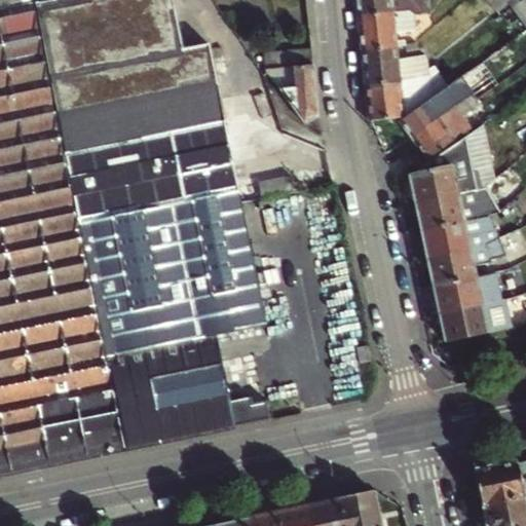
[(0,0),(0,219),(76,203),(80,221),(237,190),(207,44),(181,49),(170,0),(0,0)]
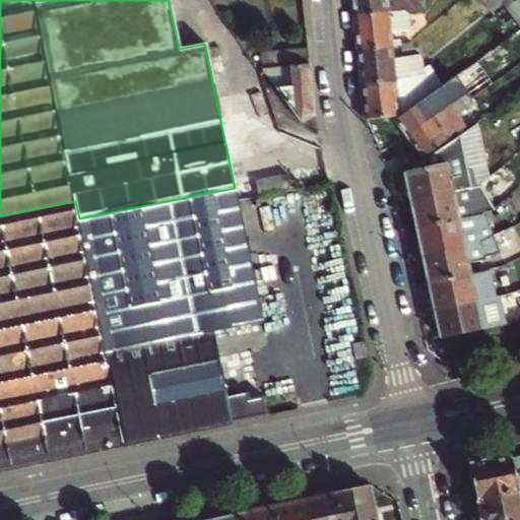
[(386,0),(352,0),(354,15),(388,11),(386,0)]
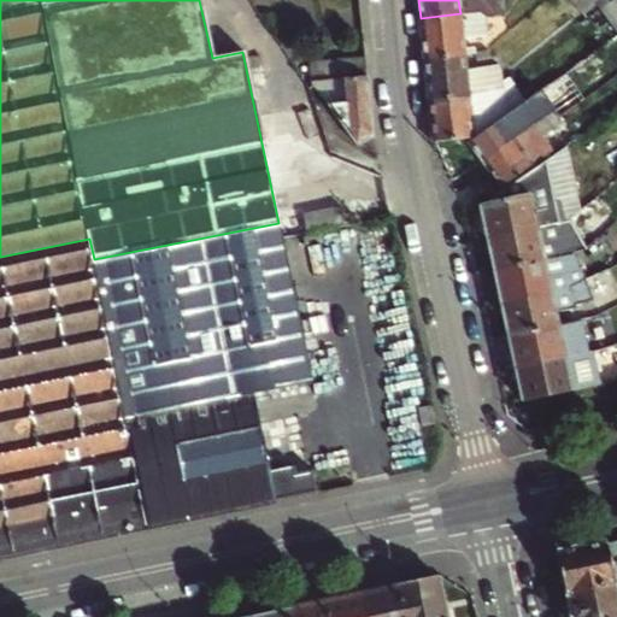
[(599,0),(573,0),(583,12),(599,0)]
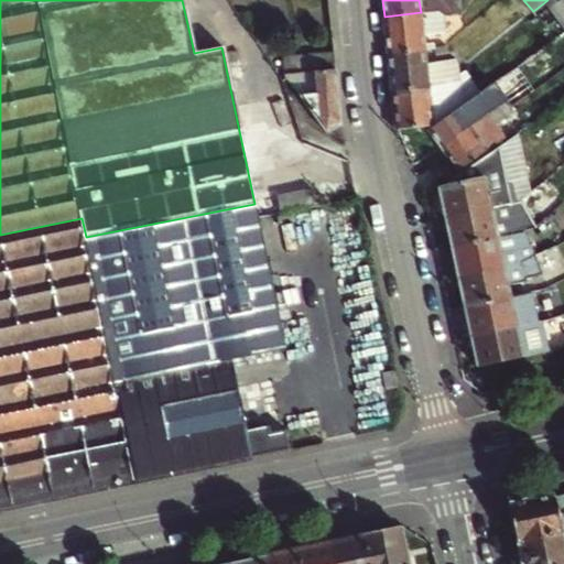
[(563,26),(563,0),(555,0),(549,6),(563,26)]
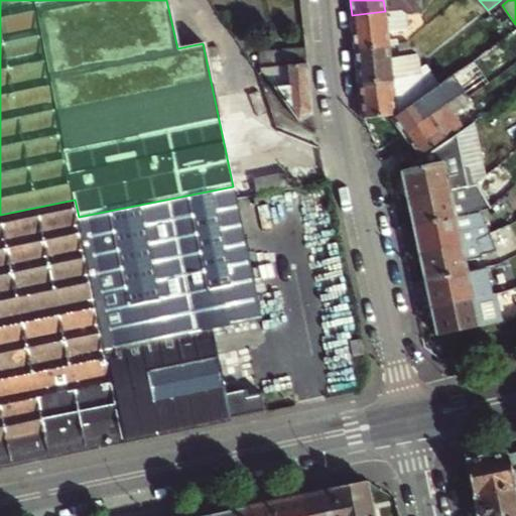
[(418,8),(417,1),(390,4),(391,11),(418,8)]
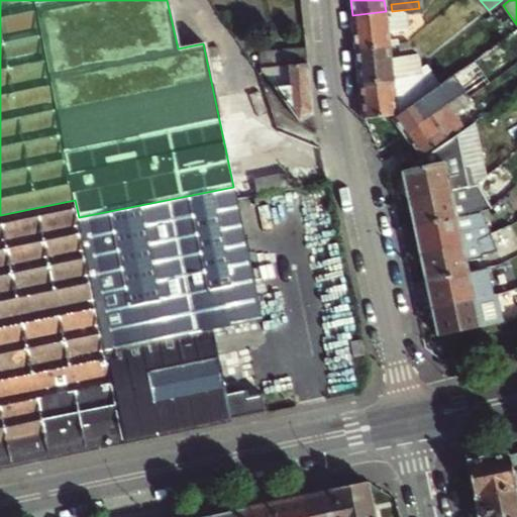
[(356,49),(389,45),(386,11),(352,15),(356,49)]
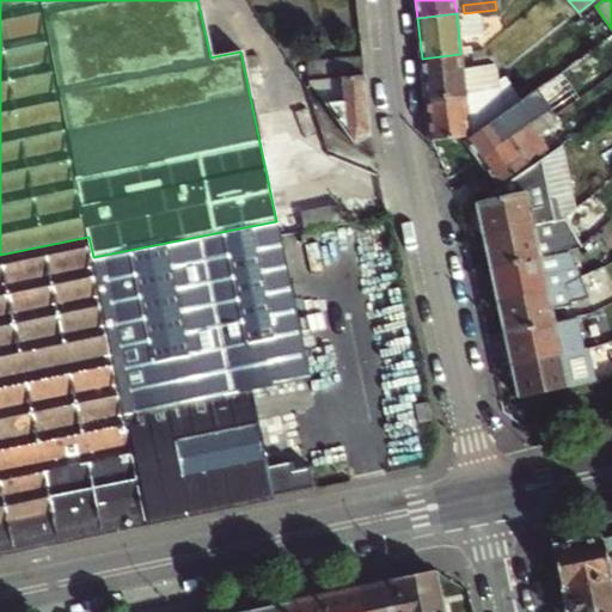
[(460,54),(422,59),(424,86),(426,98),(465,93),(460,54)]
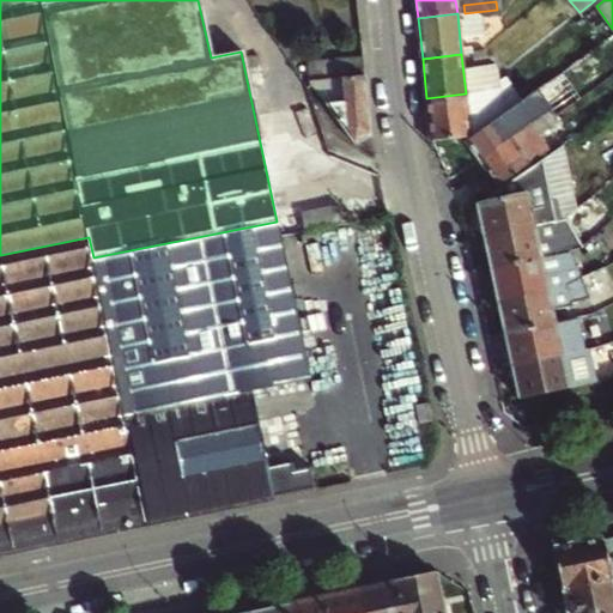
[(376,149),(364,55),(359,55),(317,58),(317,77),(303,78),(356,151),(376,149)]
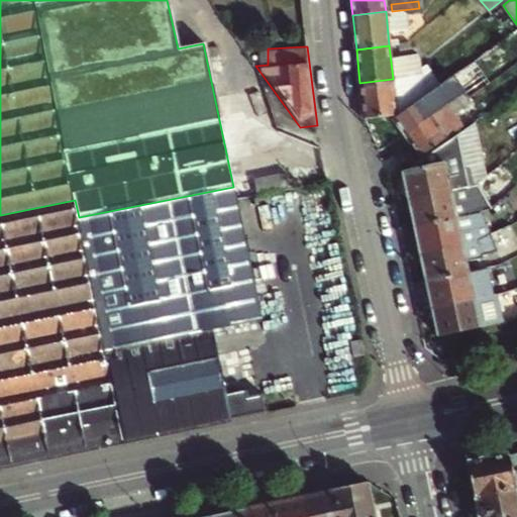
[(422,72),(421,67),(399,72),(400,78),(422,72)]
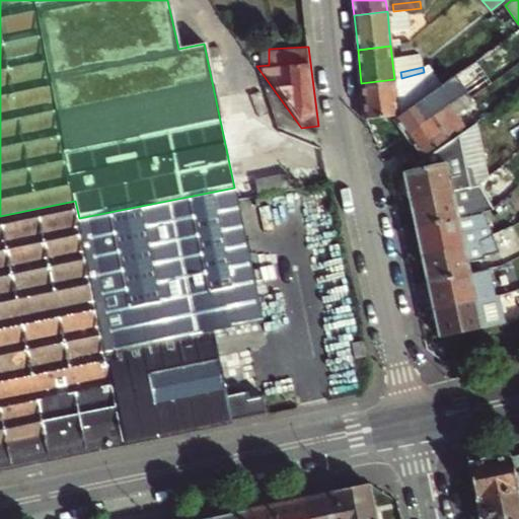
[(424,72),(401,78),(401,83),(425,77),(424,72)]
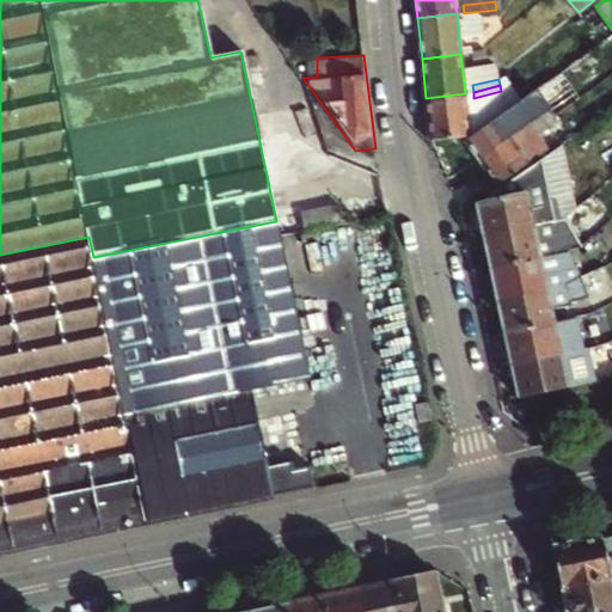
[(543,95),(538,87),(470,136),(465,140),(478,159),(516,132),(512,126),(539,105),(538,98),(543,95)]
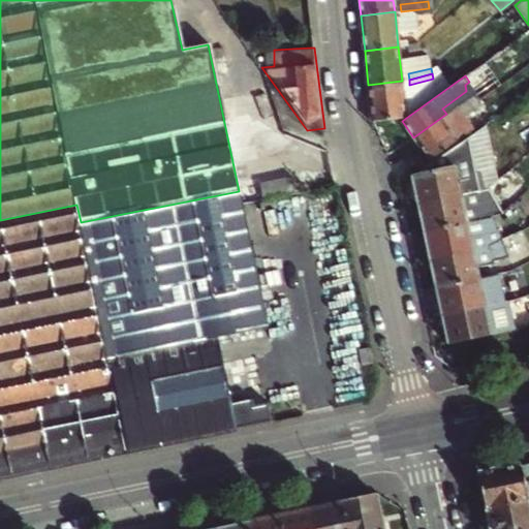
[(402,81),(368,85),(372,122),(406,118),(402,81)]
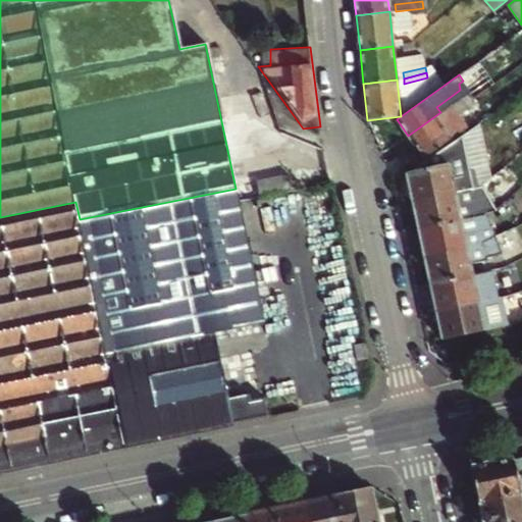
[(440,112),(408,136),(423,158),(468,126),(452,104),(440,112)]
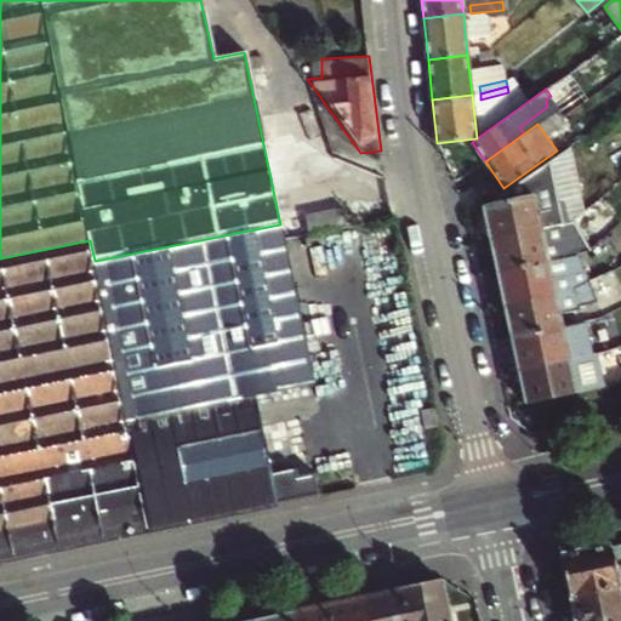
[(563,204),(536,210),(533,195),(542,193),(552,186),(545,167),(503,197),(505,200),(486,204),(485,205),(486,214),(493,238),(558,223),(567,222),(563,204)]
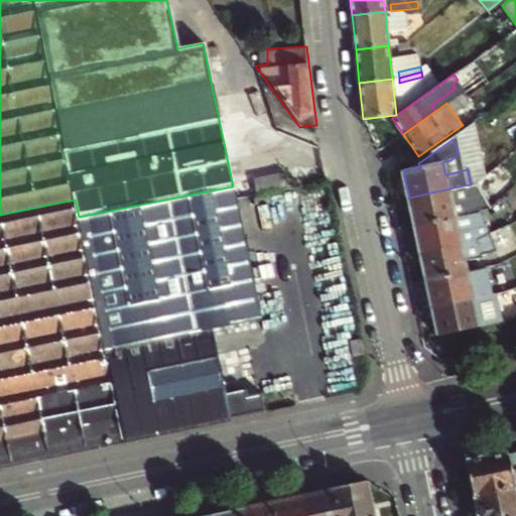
[(414,225),(454,217),(452,206),(468,203),(464,185),(409,198),(414,225)]
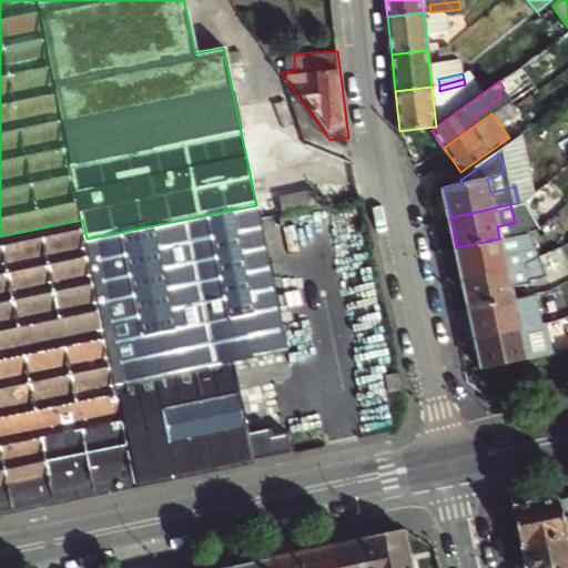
[(0,513),(292,453),(288,433),(271,436),(261,382),(291,375),(269,266),(256,205),(87,239),(82,220),(0,236),(0,513)]
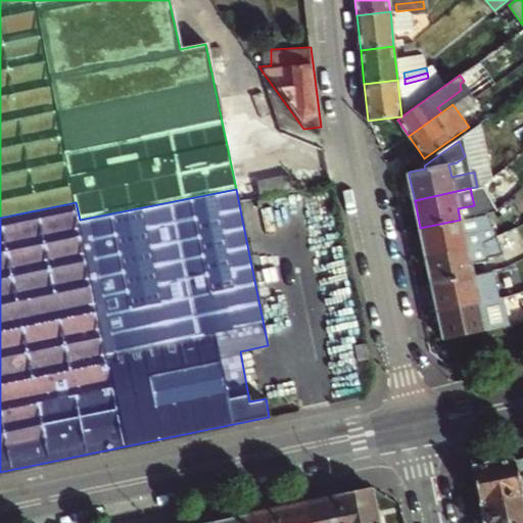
[(426,255),(482,243),(514,229),(510,217),(480,231),(463,234),(460,220),(420,228),(426,255)]
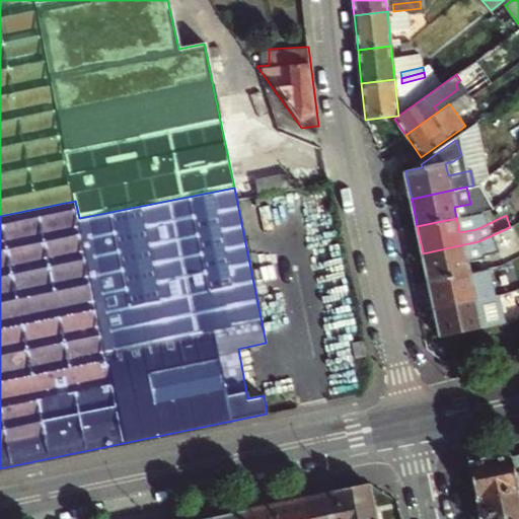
[(482,252),(478,241),(423,253),(429,281),(467,273),(464,256),(482,252)]
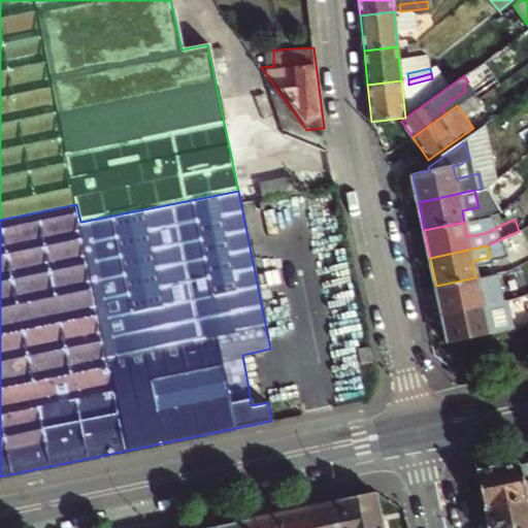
[(494,273),(475,277),(436,286),(442,312),(498,301),(494,273)]
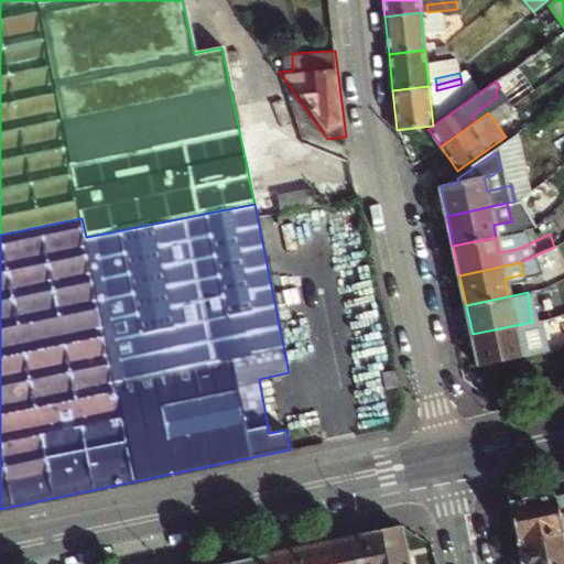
[(503,361),(550,350),(543,318),(532,322),(473,334),(479,366),(486,365),(503,361)]
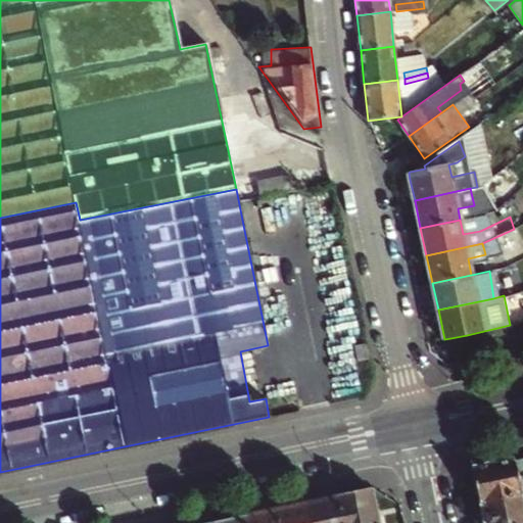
[(366,344),(355,345),(359,361),(369,360),(366,344)]
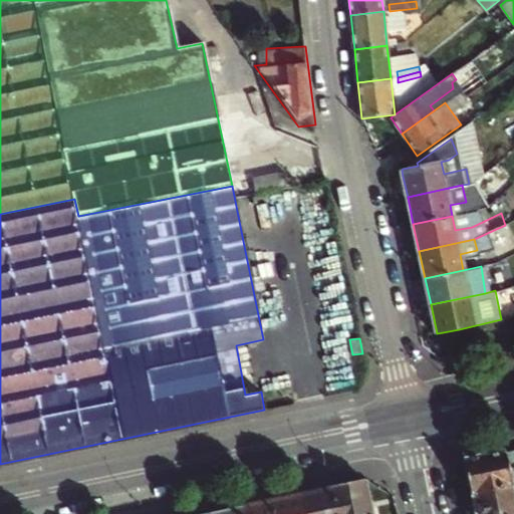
[(513,450),(465,461),(471,494),(473,493),(513,484),(513,450)]
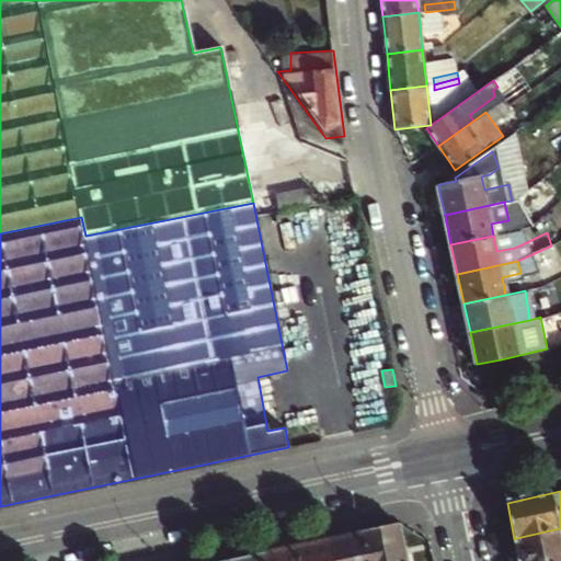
[(361,529),(366,560),(405,560),(397,519),(359,527),(361,529)]
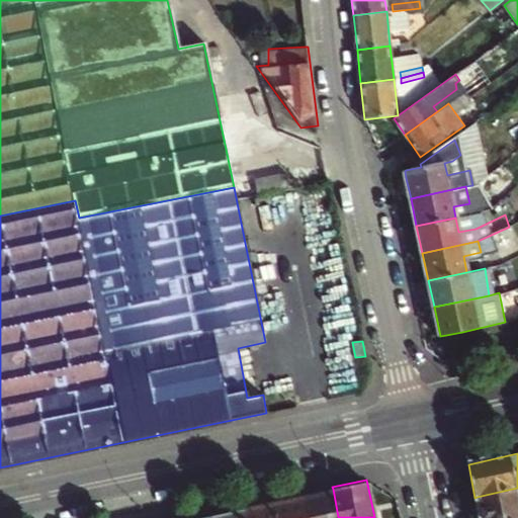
[(517,517),(517,488),(477,497),(481,517),(517,517)]
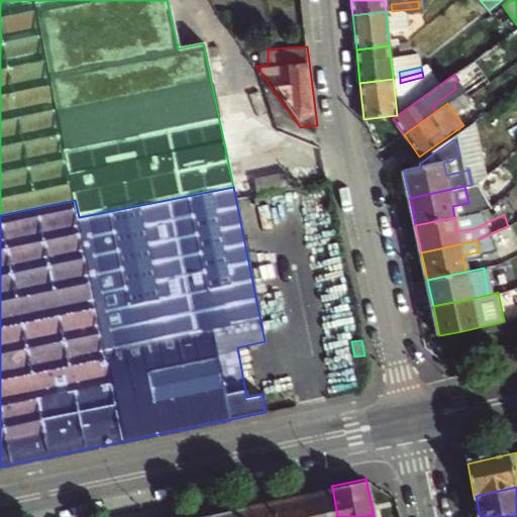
[(337,516),(332,488),(302,495),(306,516),(337,516)]
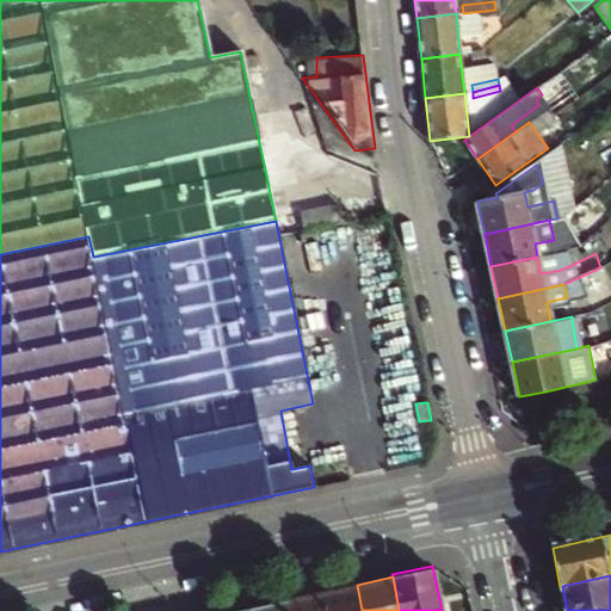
[(362,610),(357,585),(321,592),(325,610),(362,610)]
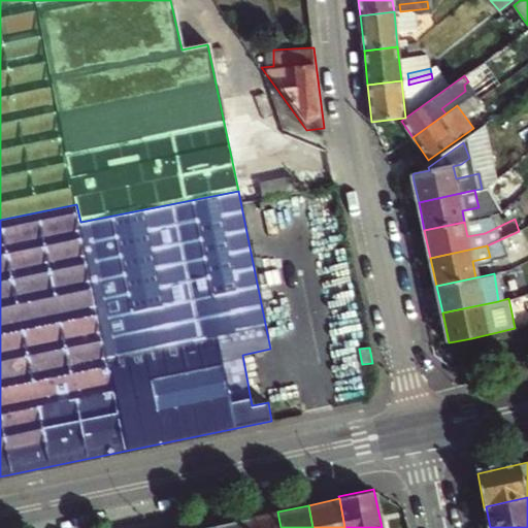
[(281,527),(277,512),(246,519),(249,527),(281,527)]
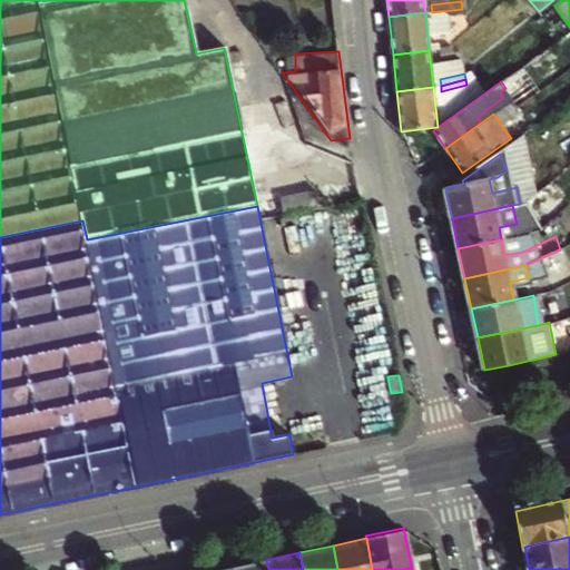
[(268,569),(266,560),(233,567),(233,569),(268,569)]
